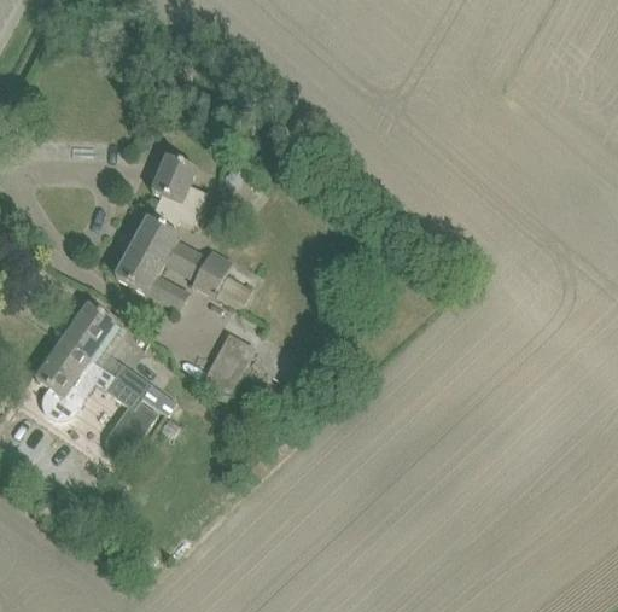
[(162,194),(151,219),(149,217),(116,277),(149,295),(150,293),(180,310),(190,293),(158,277),(167,262),(196,278),(192,284),(214,296),(215,293),(242,308),(252,287),(226,273),(232,262),(211,250),(209,256),(179,240),(182,234),(174,229),(178,220),(194,226),(208,192),(191,186),(199,168),(168,155),(152,190),(162,194)]
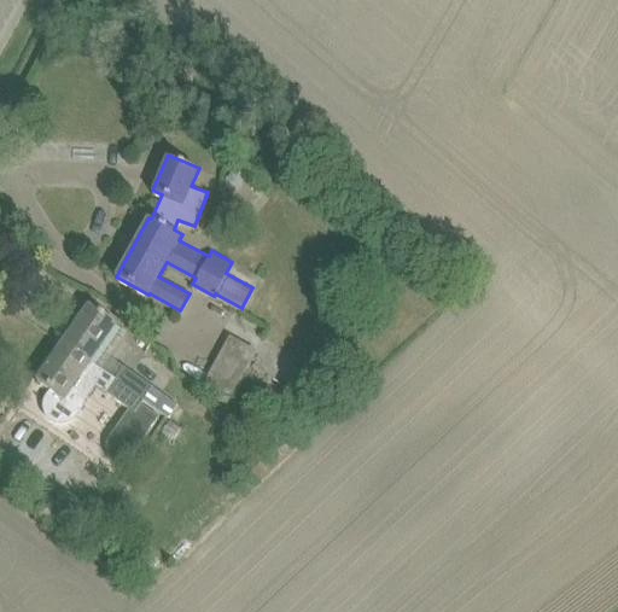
[(120,324),(89,302),(63,341),(93,361),(120,324)]
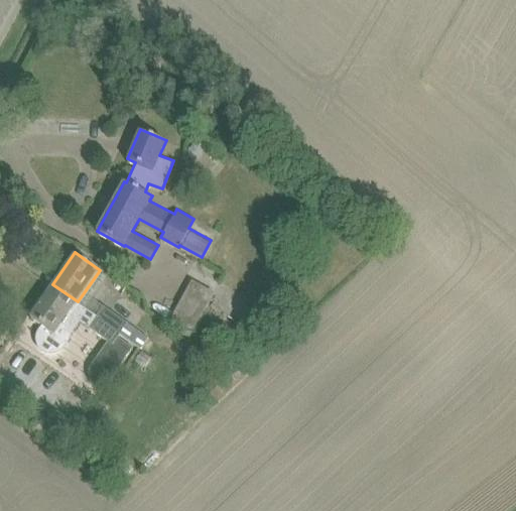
[(191,278),(168,322),(188,334),(213,290),(191,278)]
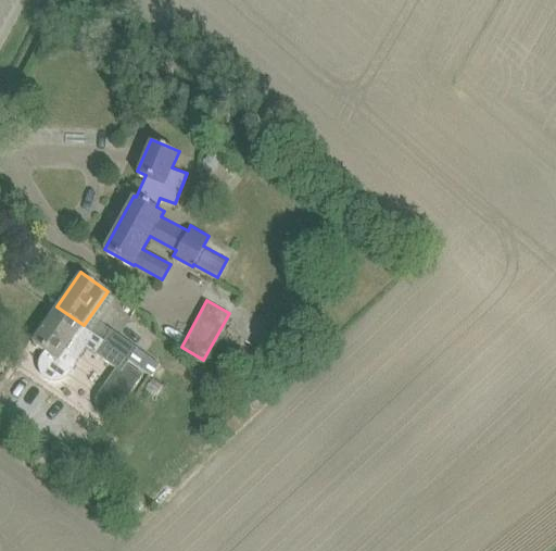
[(57,307),(33,340),(45,348),(38,358),(37,362),(38,368),(40,374),(45,377),(53,379),(61,378),(66,375),(79,357),(77,355),(87,345),(96,350),(116,365),(103,383),(100,387),(98,390),(98,393),(97,397),(97,400),(98,403),(99,407),(100,409),(102,412),(110,417),(125,397),(142,372),(127,361),(129,358),(103,339),(84,325),(57,307)]
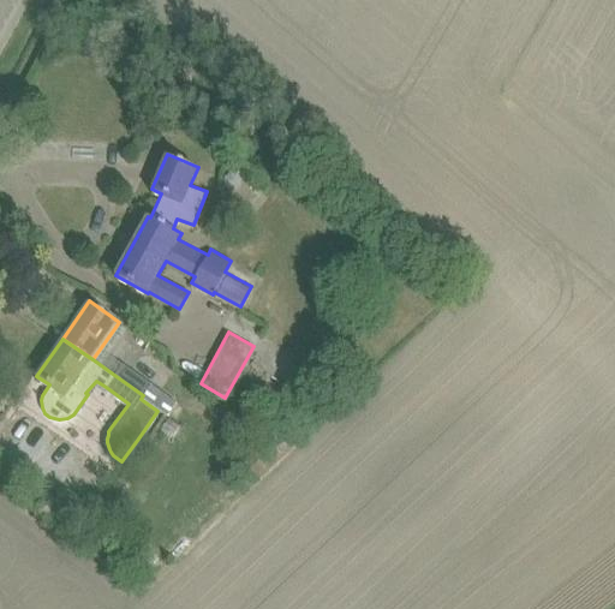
[(120,365),(114,375),(143,395),(151,383),(123,363),(120,365)]
